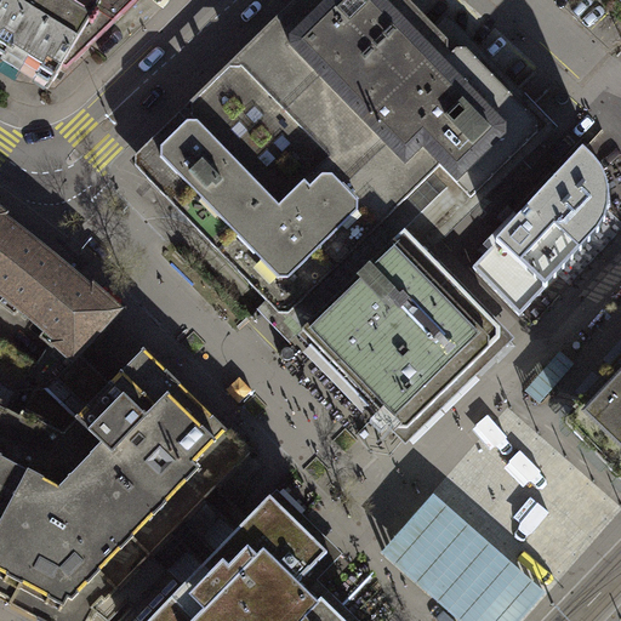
[(0,0),(0,64),(35,87),(49,96),(131,13),(144,0),(0,0)]
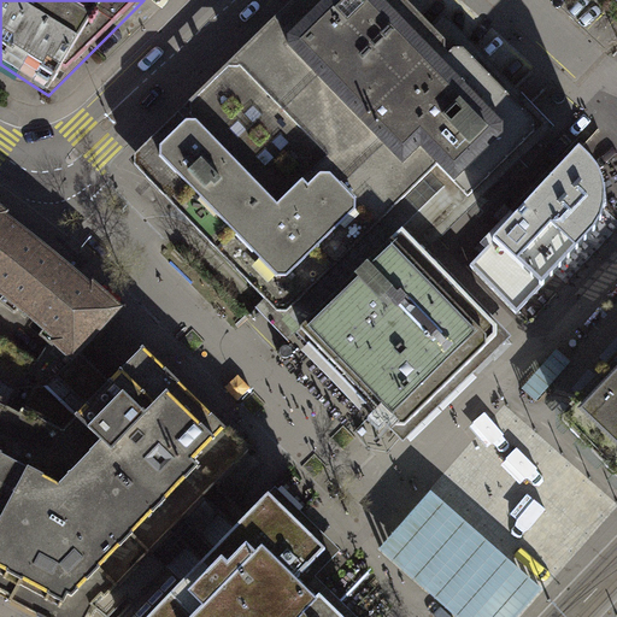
[(456,45),(410,0),(289,0),(153,134),(135,150),(135,160),(244,270),(278,306),(288,305),(419,181),(429,170),(439,160),(469,193),(535,129),(535,116),(519,100),(460,41),(456,45)]
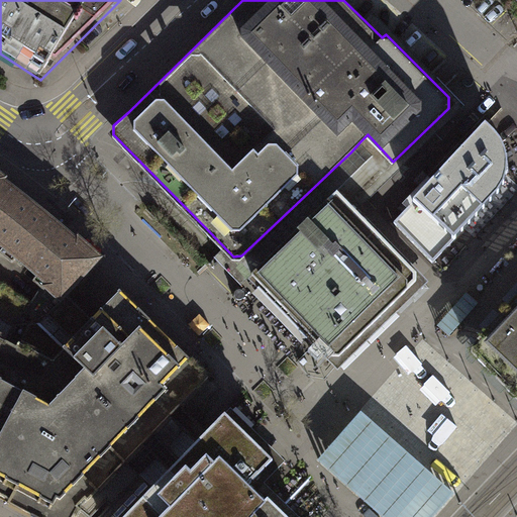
[(516,0),(508,0),(516,8),(516,0)]
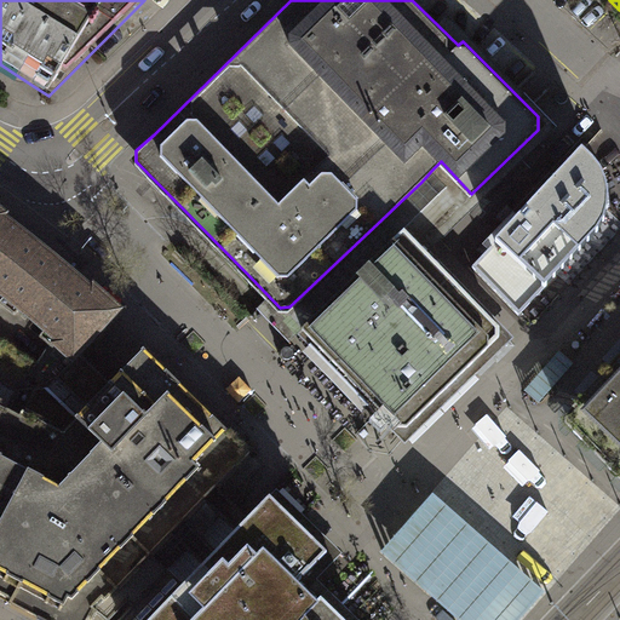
[(595,145),(590,142),(497,241),(472,265),(521,314),(597,231),(604,220),(608,208),(612,194),(612,182),(608,167),(602,154),(595,145)]
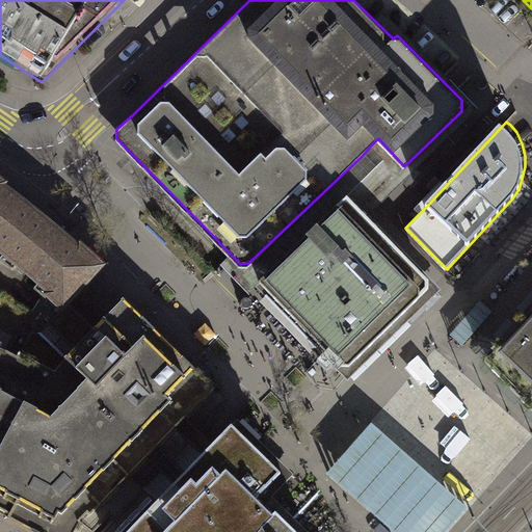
[(0,187),(0,253),(4,257),(64,308),(69,303),(100,270),(68,242),(36,216),(9,195),(0,187)]
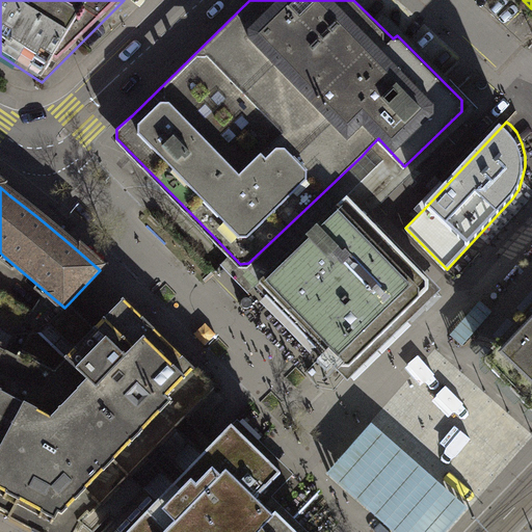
[(288,251),(260,278),(346,367),(434,282),(348,193),(329,211),(288,251)]
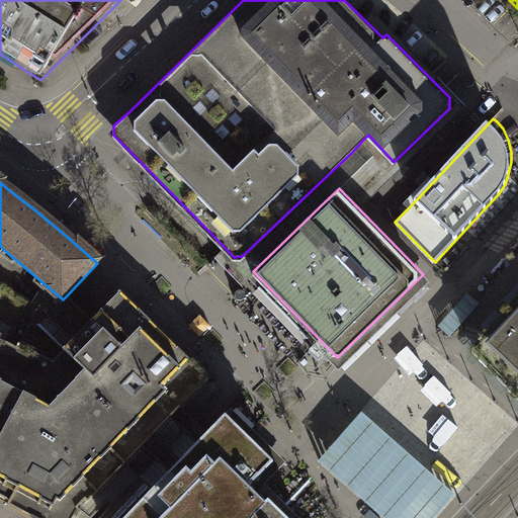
[(517,287),(485,325),(472,339),(517,378),(517,287)]
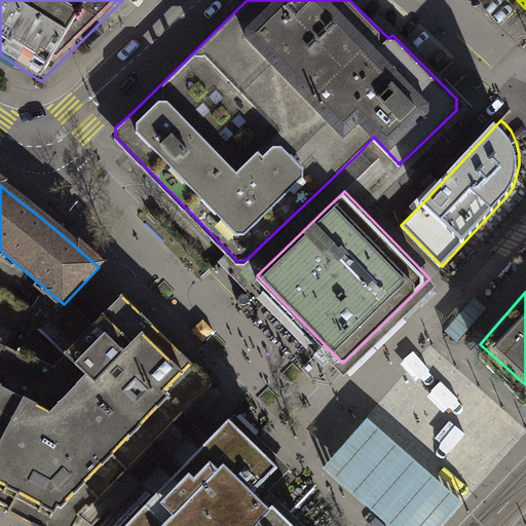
[(0,508),(34,525),(78,525),(82,520),(88,525),(102,525),(143,485),(128,471),(212,384),(192,365),(160,334),(122,296),(94,326),(68,300),(41,329),(15,332),(0,322),(0,508)]
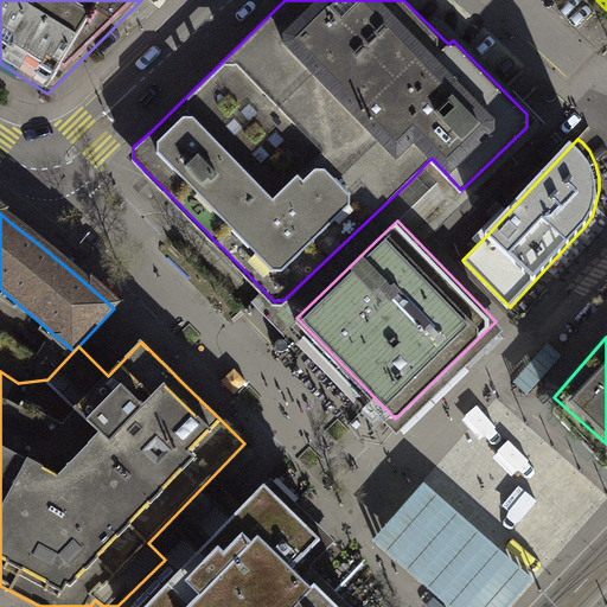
[(547,343),(512,382),(526,394),(561,355),(547,343)]
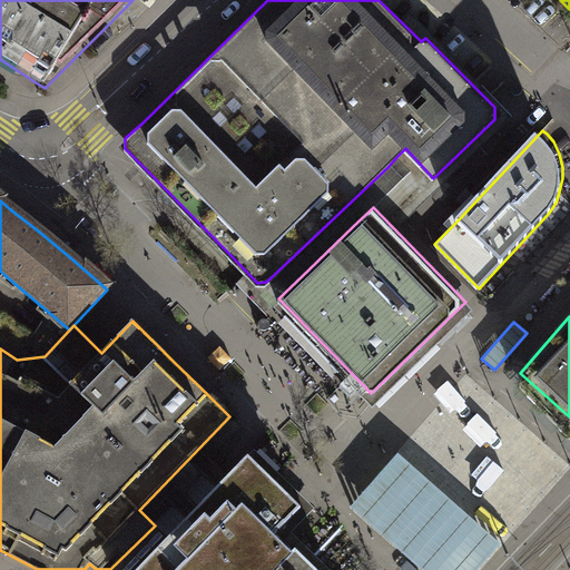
[(395,453),(349,507),(419,569),(474,569),(498,544),(395,453)]
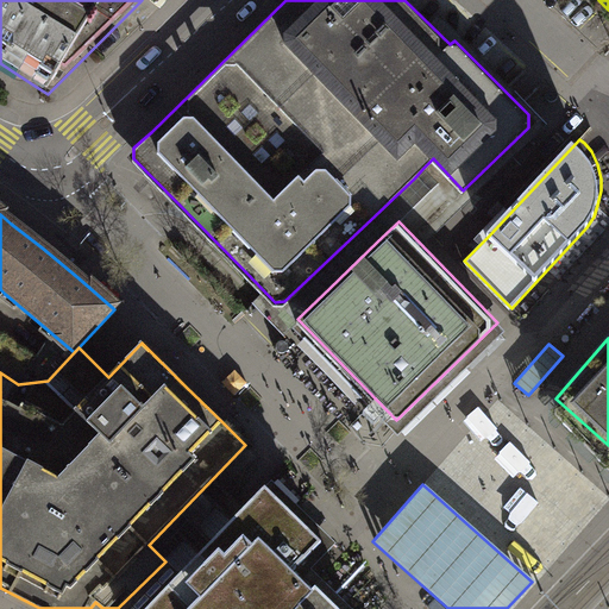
[(165,562),(118,608),(336,608),(316,590),(315,591),(309,585),(294,570),(319,544),(311,535),(265,490),(181,576),(165,562)]
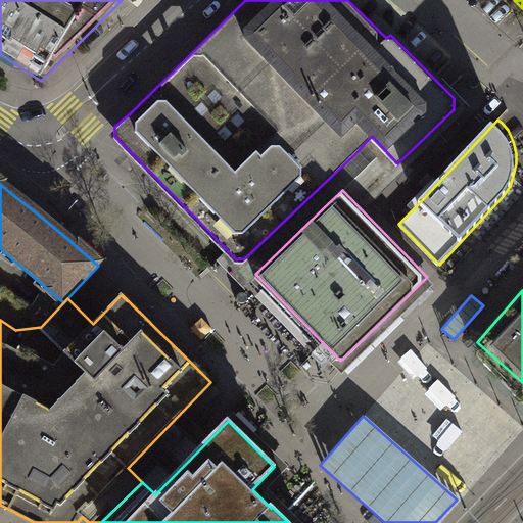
All buildings are outlined.
